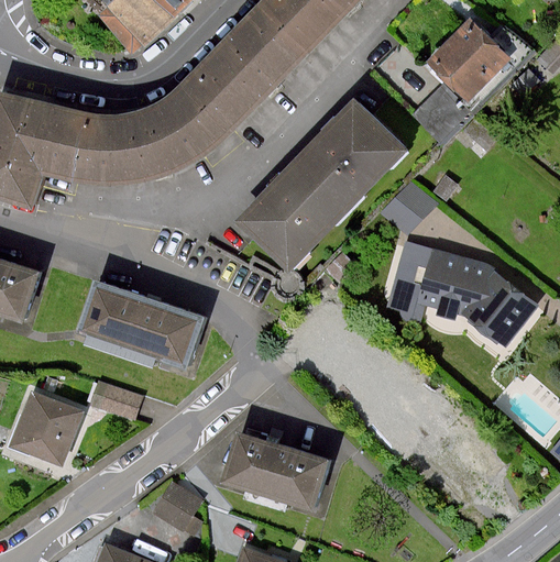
[(0,197),(35,207),(44,174),(67,180),(76,180),(97,184),(113,183),(136,180),(147,178),(180,166),(218,142),(230,131),(351,0),(260,0),(179,87),(153,103),(140,109),(123,113),(107,116),(85,117),(63,110),(0,91),(0,197)]
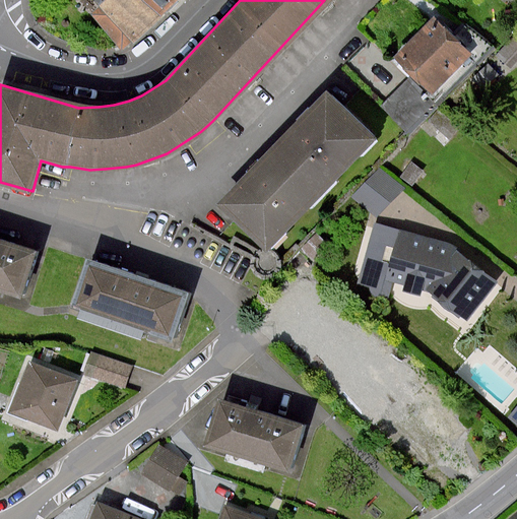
[(94,0),(101,5),(90,14),(116,44),(122,51),(131,41),(133,45),(164,14),(147,0),(94,0)]
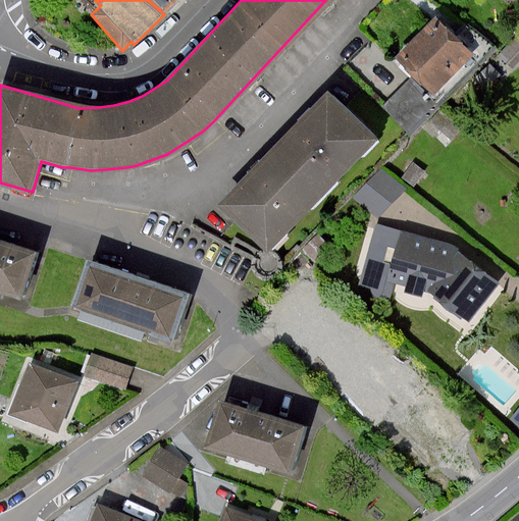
[(148,0),(164,14),(179,0),(148,0)]
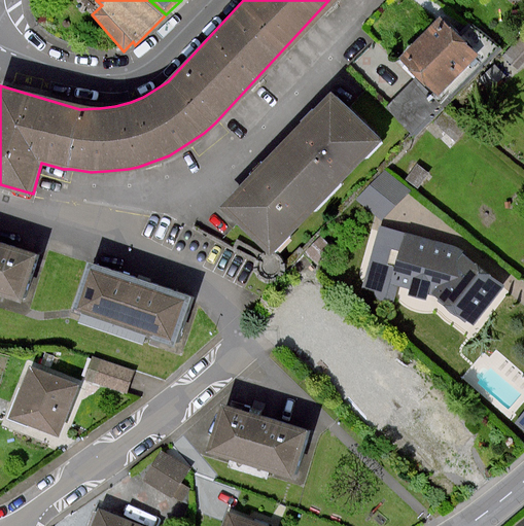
[(479,54),(441,14),(399,57),(437,95),(479,54)]
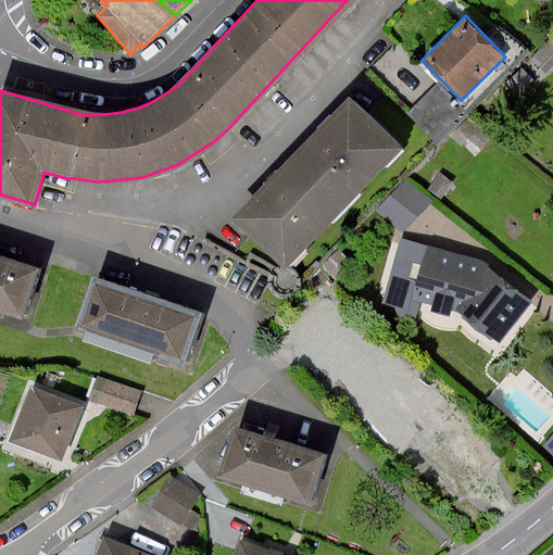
[(512,73),(528,88),(552,61),(552,32),(552,30),(512,73)]
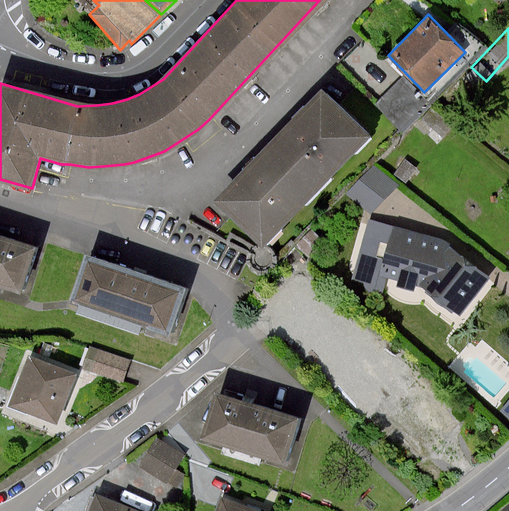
[(427,105),(399,77),(374,102),(401,130),(406,125),(427,105)]
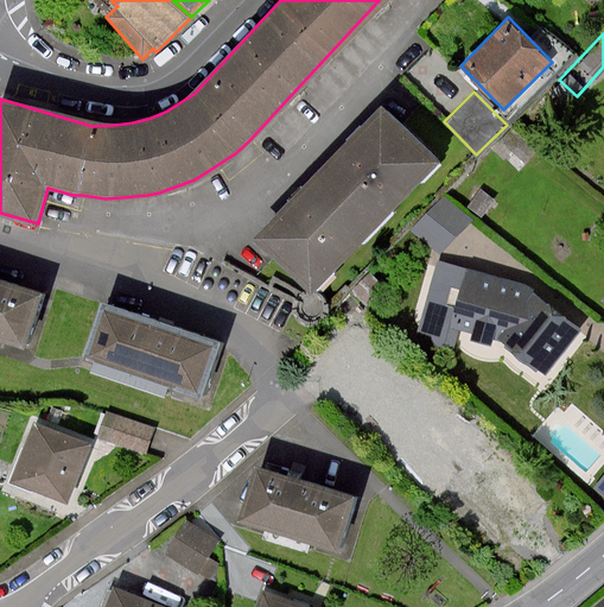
[(379,107),(253,236),(309,290),(434,160),(379,107)]
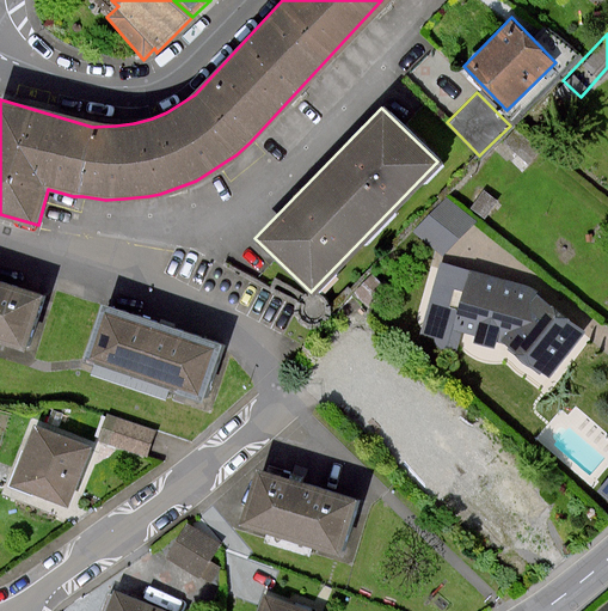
[(269,286),(222,261),(220,267),(294,305),(296,317),(308,328),(323,325),(329,316),(331,310),(413,231),(489,152),(485,150),(329,301),(323,294),(309,292),(304,292),(274,277),(269,286)]
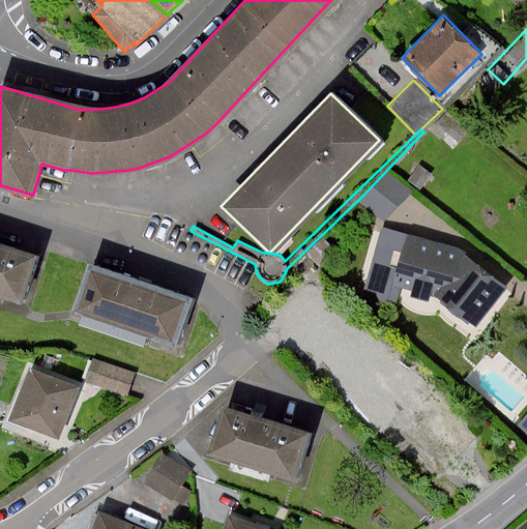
[(429,174),(417,166),(407,179),(418,187),(429,174)]
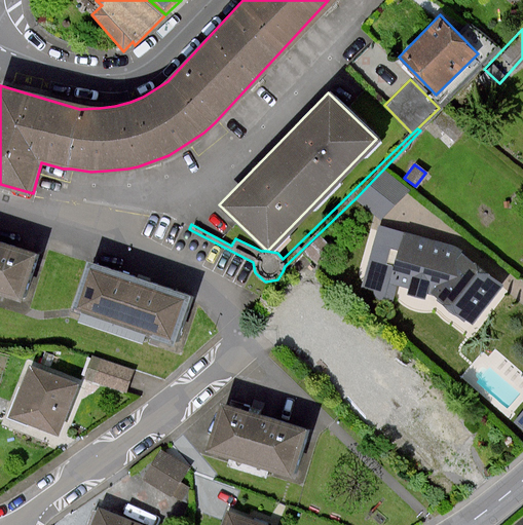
[(381,169),(356,198),(379,219),(405,189),(381,169)]
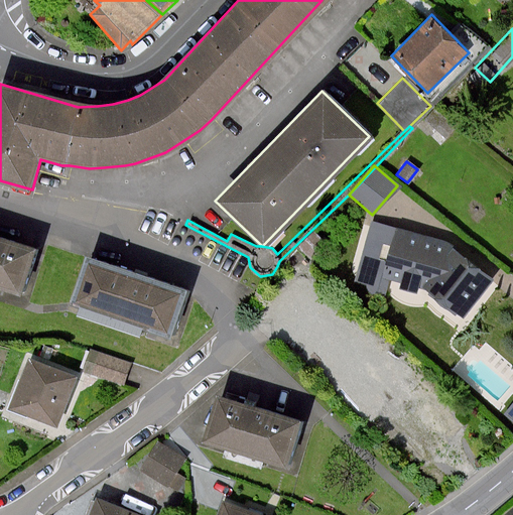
[(429,291),(461,318),(493,281),(446,241),(371,219),(353,280),(365,283),(372,295),(381,298),(388,276),(404,280),(401,287),(417,292),(417,287),(429,291)]
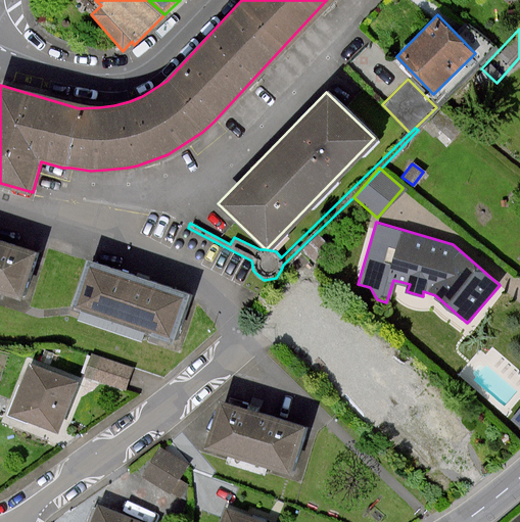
[(0,291),(24,299),(39,252),(0,239),(0,291)]
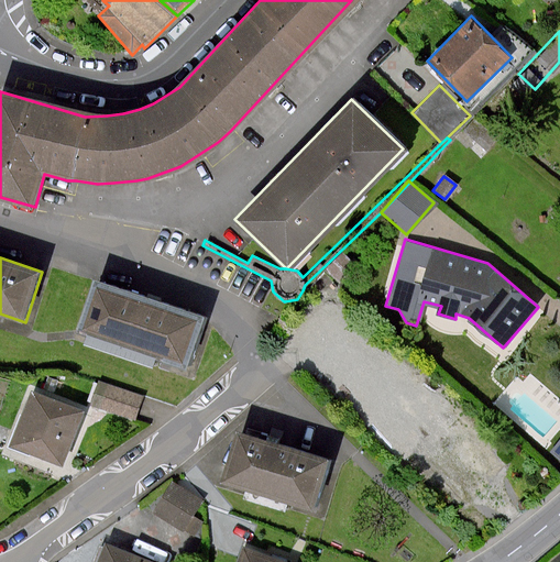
[(187,370),(204,317),(97,279),(78,327),(85,329),(80,338),(163,366),(165,361),(187,370)]
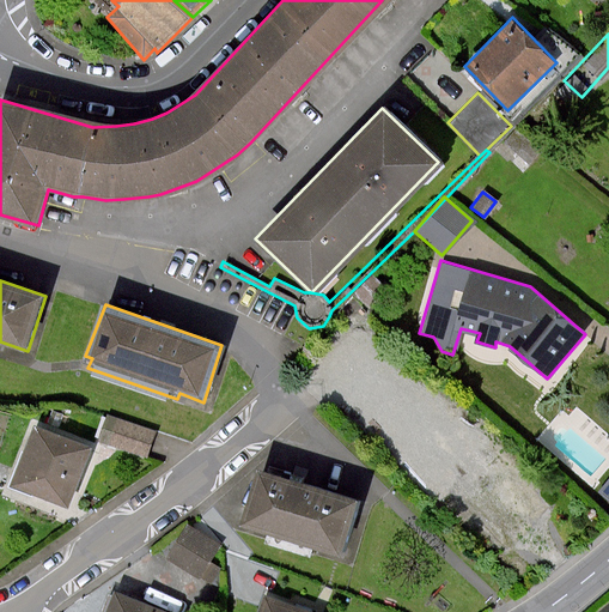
[(144,456),(152,430),(101,413),(92,438),(144,456)]
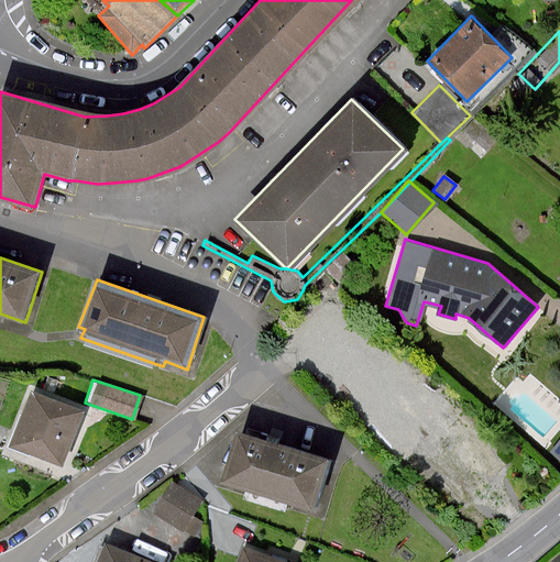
[(84,411),(30,392),(9,449),(63,467),(84,411)]
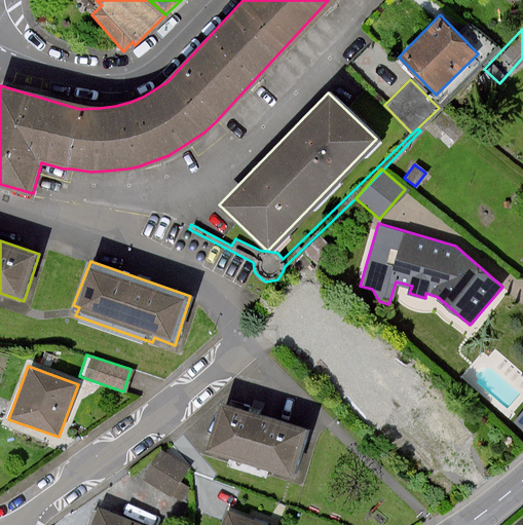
[(208,450),(296,477),(310,429),(222,403),(208,450)]
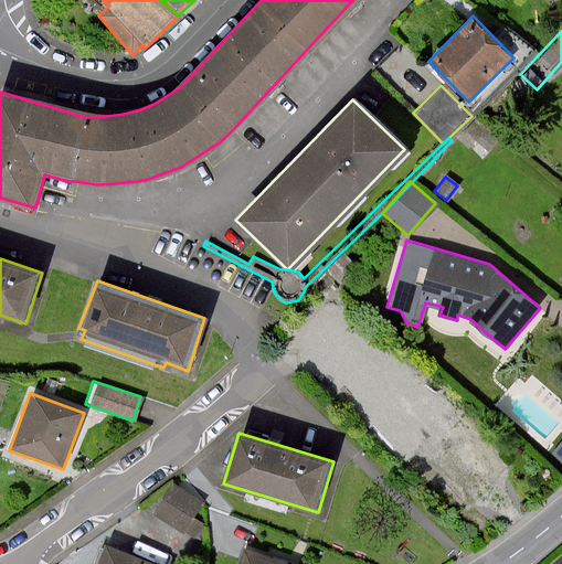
[(561,439),(551,453),(561,463),(561,439)]
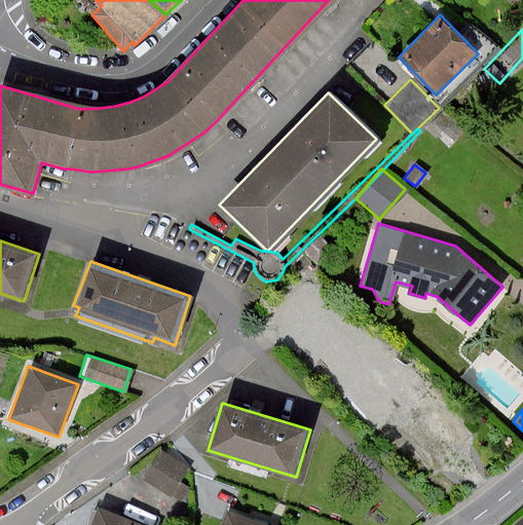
[(188,465),(158,449),(142,479),(179,500),(186,487),(179,483),(188,465)]
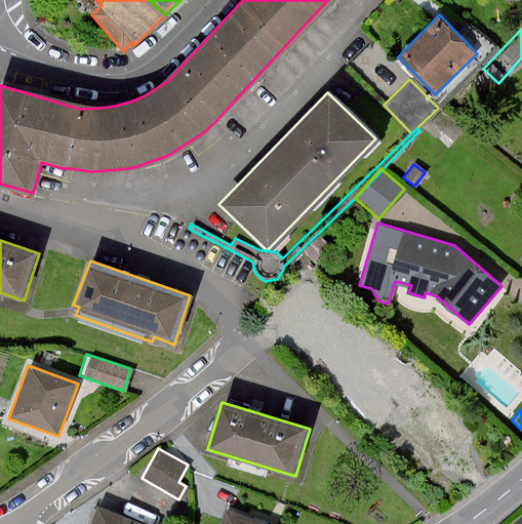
[(146,523),(95,505),(88,523),(146,523)]
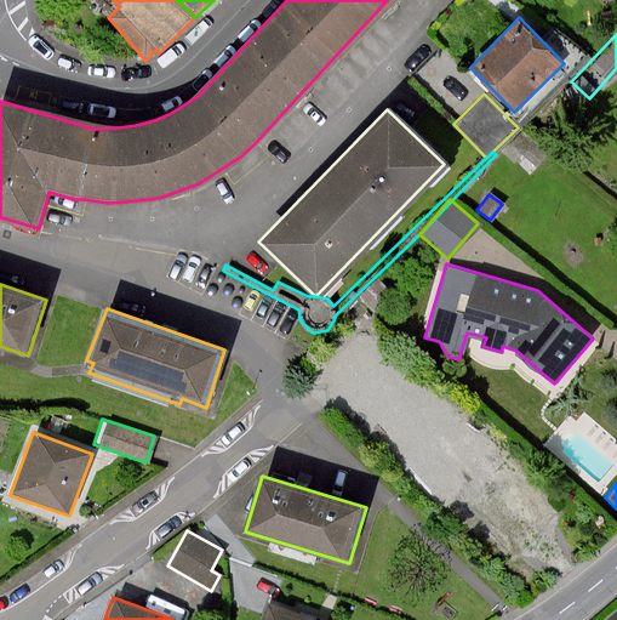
[(309,619),(261,602),(253,619),(309,619)]
